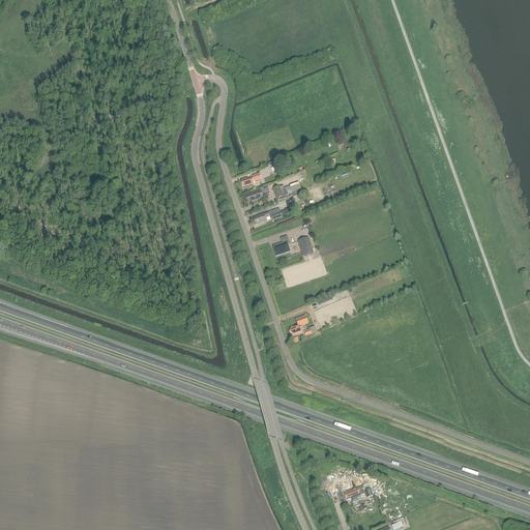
[(242,181),(240,182),(242,186),(243,186),(244,187),(254,184),(253,182),(261,180),(261,178),(259,174),(251,177),(241,180),(242,181)]
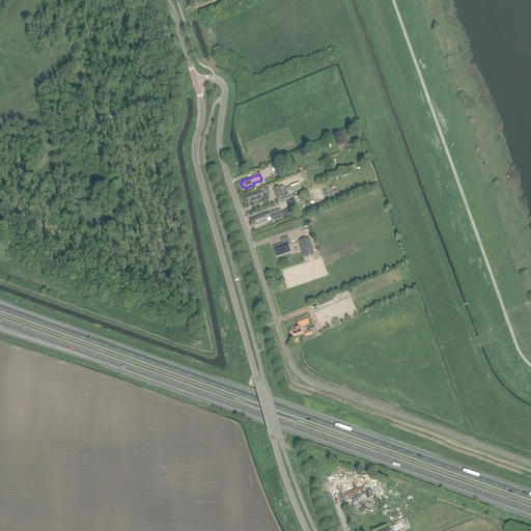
[(291,187),(294,193),(303,189),(301,183),(291,187)]
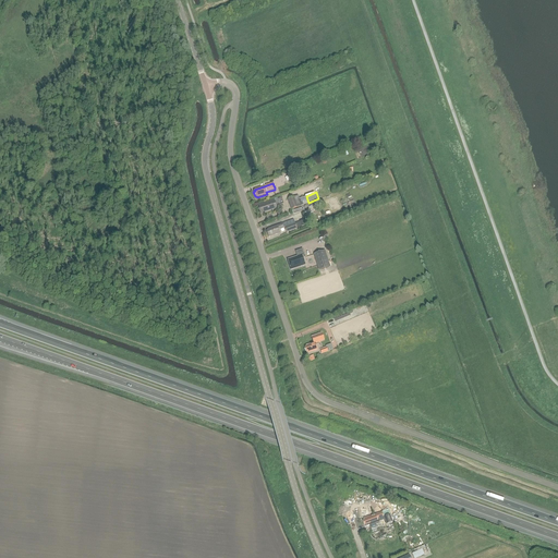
[(298,195),(288,199),(292,209),(307,204),(305,196),(299,199),(298,195)]
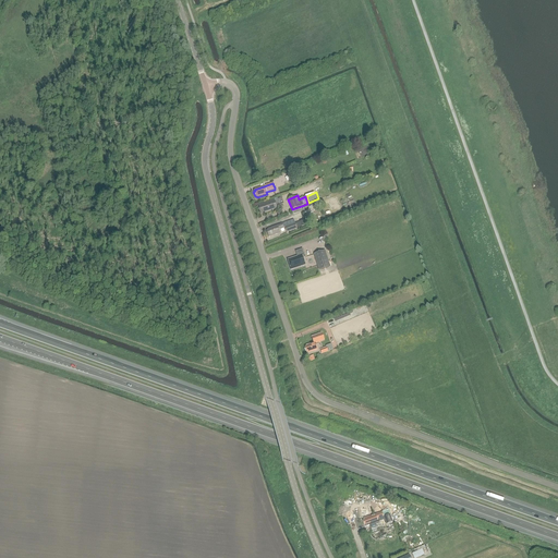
[(273,210),(278,208),(275,201),(269,203),(259,206),(261,207),(258,207),(261,213),(262,211),(262,214),(273,210)]
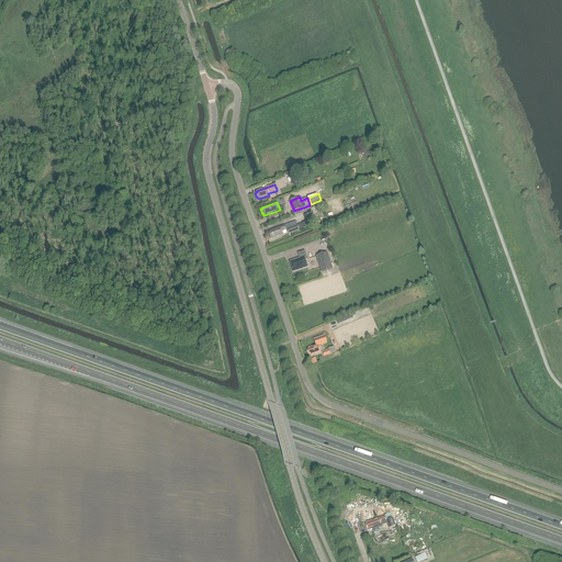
[(270,233),(268,233),(270,239),(282,235),(280,232),(285,229),(284,225),(269,231),(270,233)]
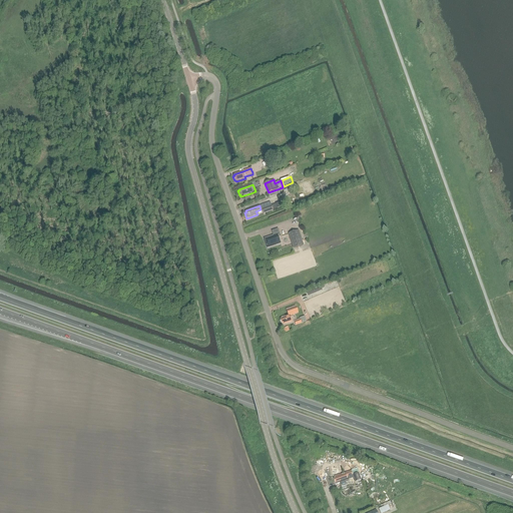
[(264,214),(273,210),(272,205),(270,206),(262,209),(264,214)]
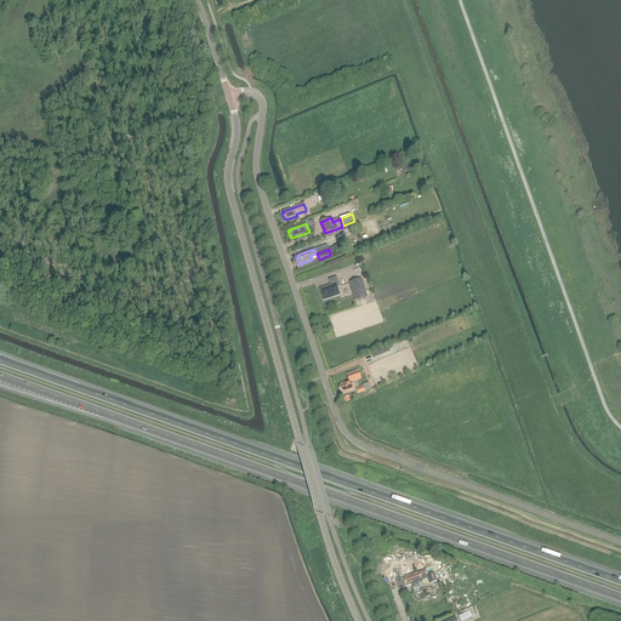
[(336,277),(329,280),(331,285),(320,289),(324,301),(340,295),(337,288),(340,286),(336,277)]
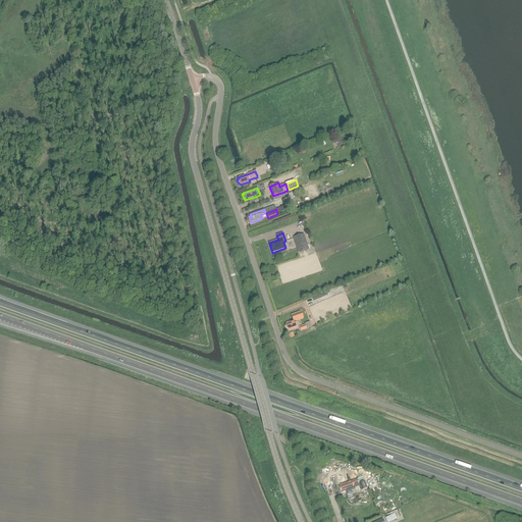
[(303,236),(295,238),(300,253),(308,251),(303,236)]
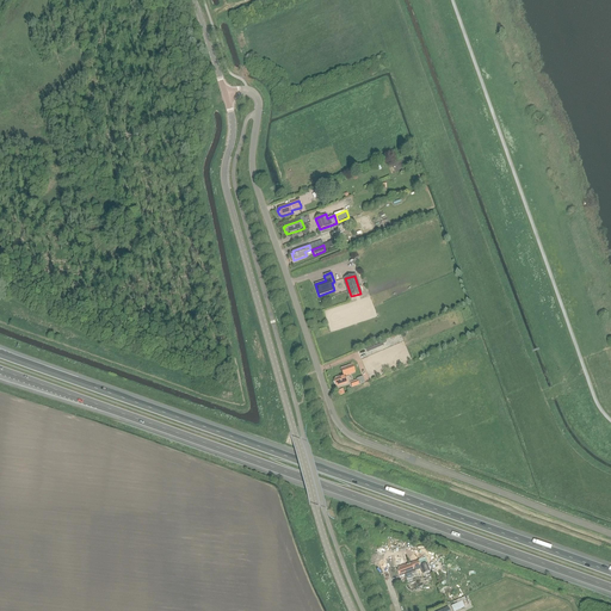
[(366,353),(384,346),(382,341),(365,349),(366,353)]
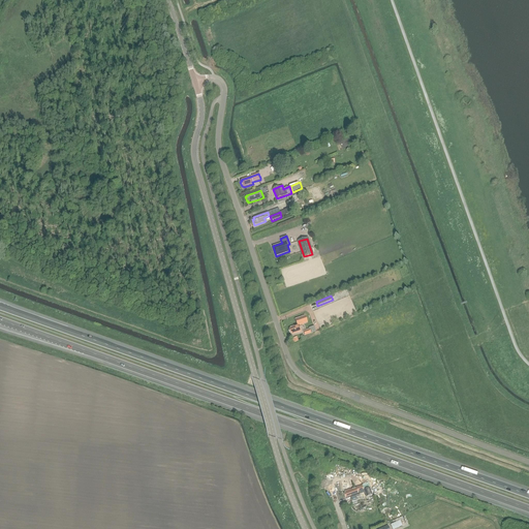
[(290,329),(289,330),(290,334),(291,334),(292,335),(301,332),(299,325),(304,324),(302,317),(294,319),(297,325),(290,328),(290,329)]
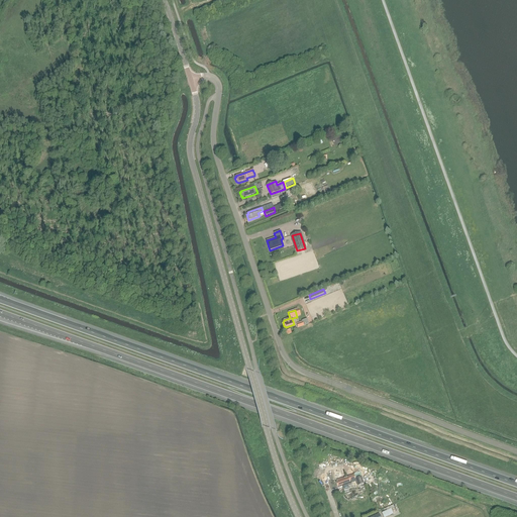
[(337,482),(335,483),(337,487),(338,489),(339,488),(342,487),(347,485),(350,484),(355,482),(355,480),(353,475),(349,476),(336,481),(337,482)]
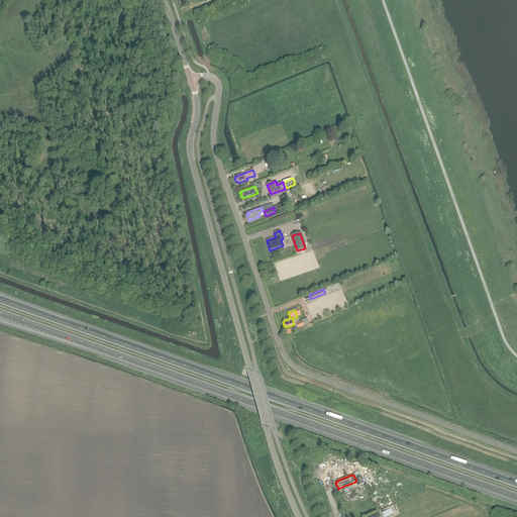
[(383,512),(385,516),(394,513),(392,508),(383,512)]
